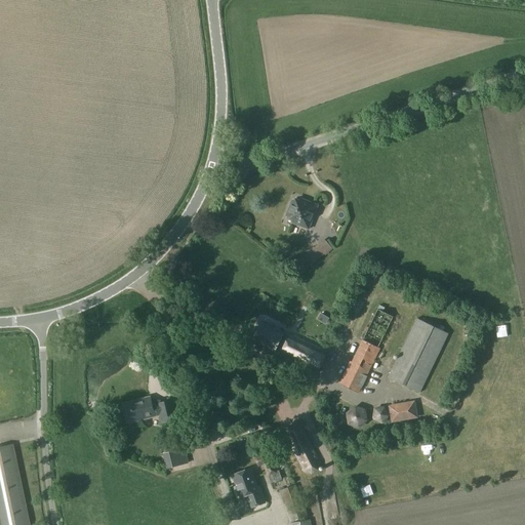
[(301,199),(299,203),(292,200),(286,214),(294,217),(292,223),(309,229),(318,205),(301,199)]
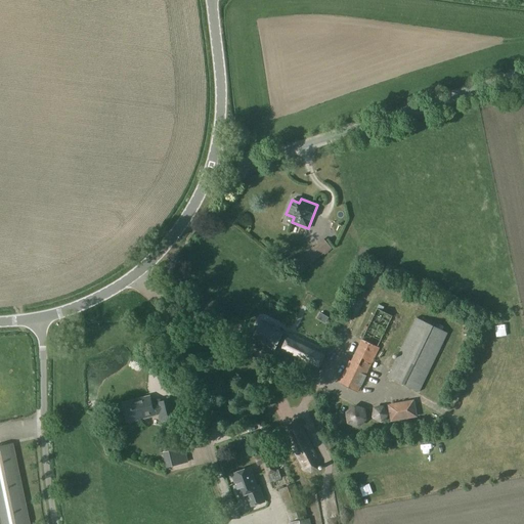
[(304,271),(322,247),(315,241),(303,257),(304,259),(299,267),(304,271)]
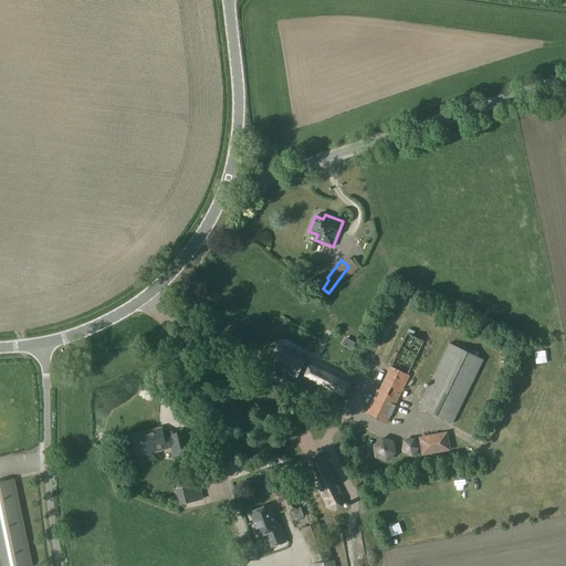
[(387,423),(410,376),(408,375),(425,342),(407,333),(379,390),(377,389),(365,413),(387,423)]
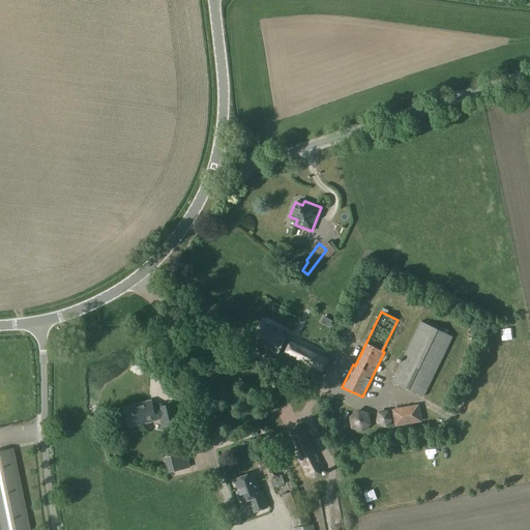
[(424,396),(452,336),(420,321),(391,381),(424,396)]
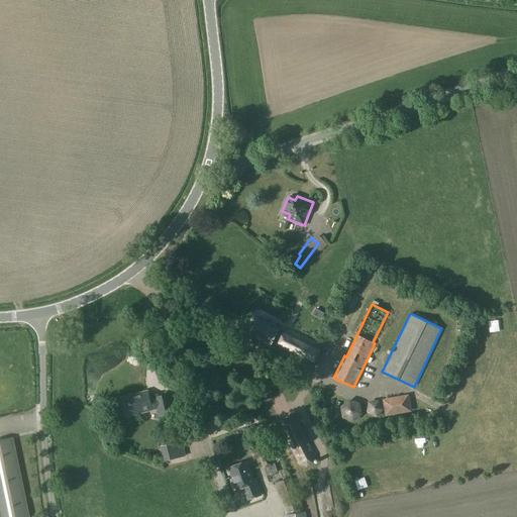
[(279,344),(276,349),(312,368),(322,345),(287,328),(286,330),(280,327),(279,328),(259,318),(250,335),(271,345),(273,341),(279,344)]
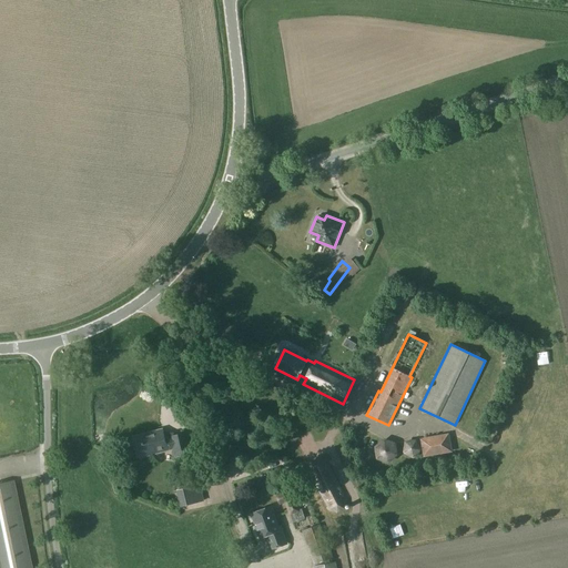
[(191,453),(186,433),(164,438),(162,429),(132,436),(138,458),(173,449),(174,457),(191,453)]
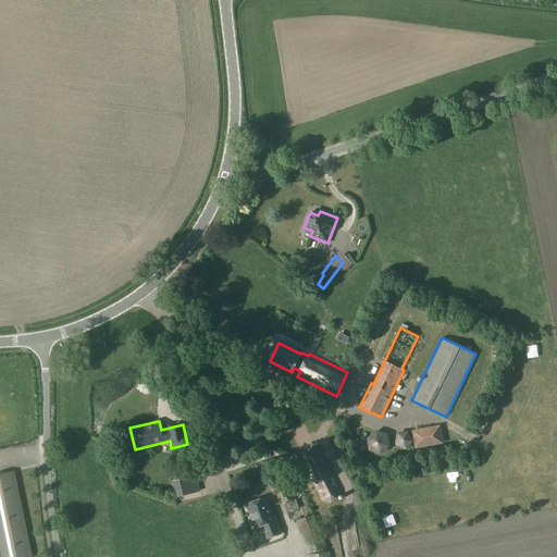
[(418,455),(443,450),(440,426),(413,431),(418,455)]
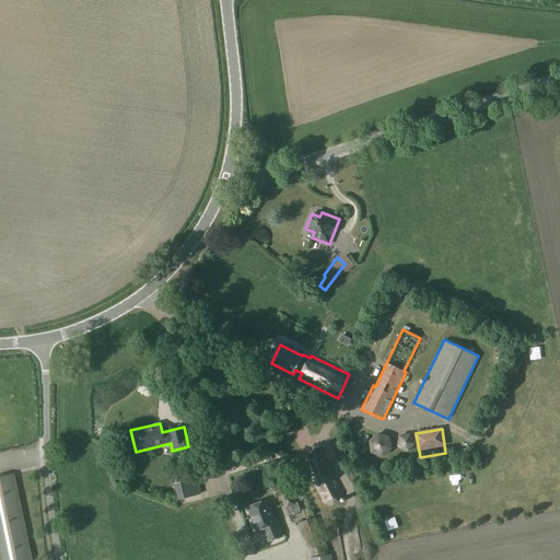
[(392,448),(389,436),(378,433),(369,441),(371,453),(383,456),(392,448)]
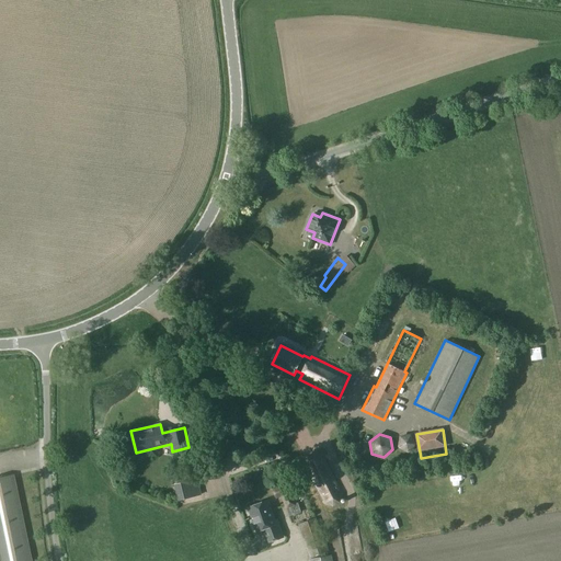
[(333,506),(341,502),(343,493),(323,455),(315,454),(307,457),(305,465),(323,501),(333,506)]
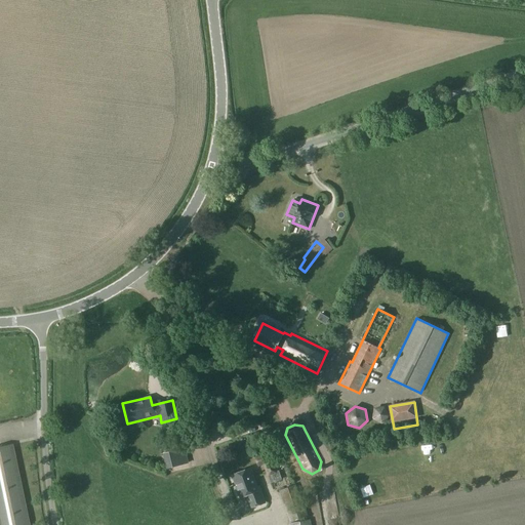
[(166,469),(189,462),(184,441),(170,444),(171,451),(163,453),(166,469)]
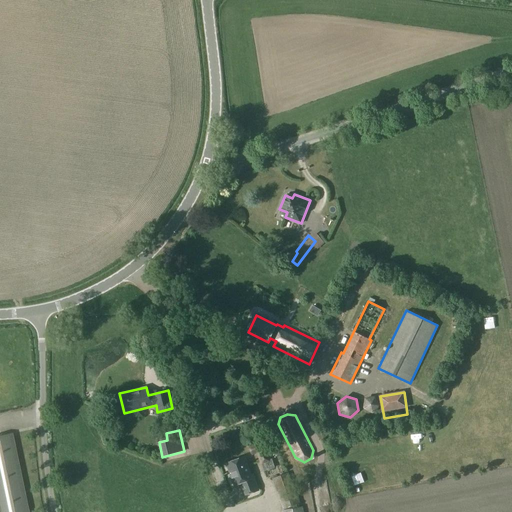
[(28,511),(12,433),(0,435),(0,511),(28,511)]
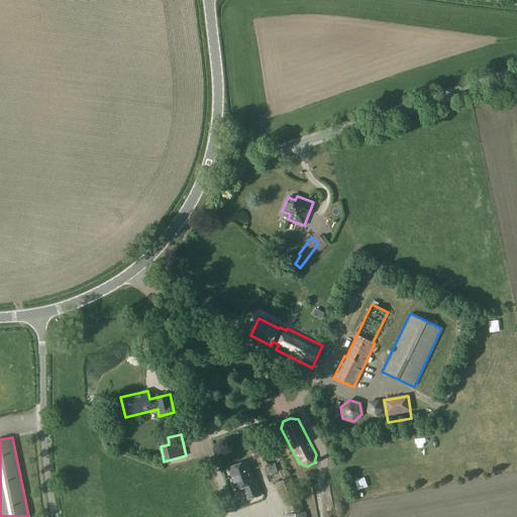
[(274,463),(272,464),(265,446),(251,450),(254,458),(261,456),(268,476),(278,472),(274,463)]
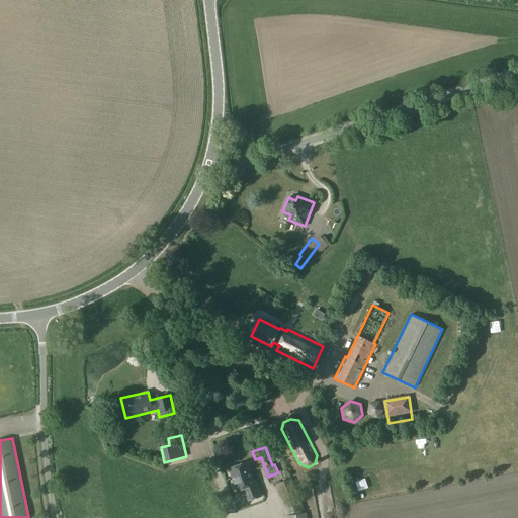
[(234,481),(237,491),(245,489),(249,500),(261,496),(256,481),(254,482),(247,462),(232,467),(236,480),(234,481)]
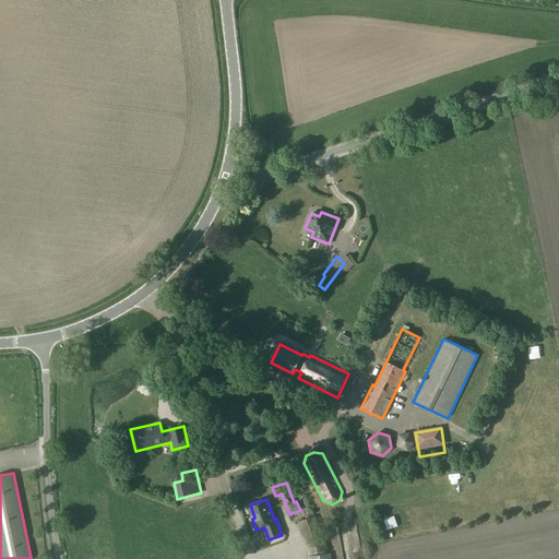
[(297,523),(309,556),(328,549),(321,530),(320,530),(314,515),(297,523)]
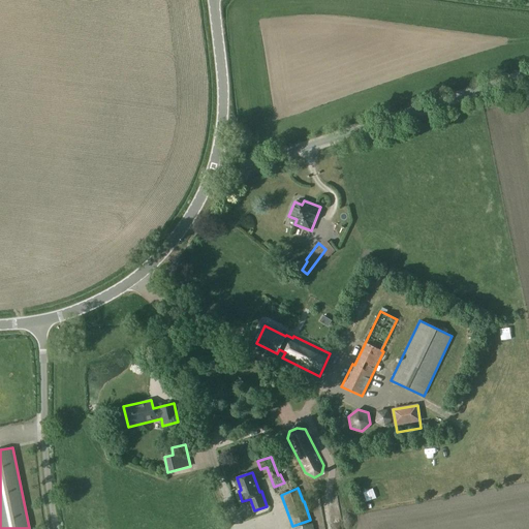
[(426,492),(428,503),(437,502),(435,491),(426,492)]
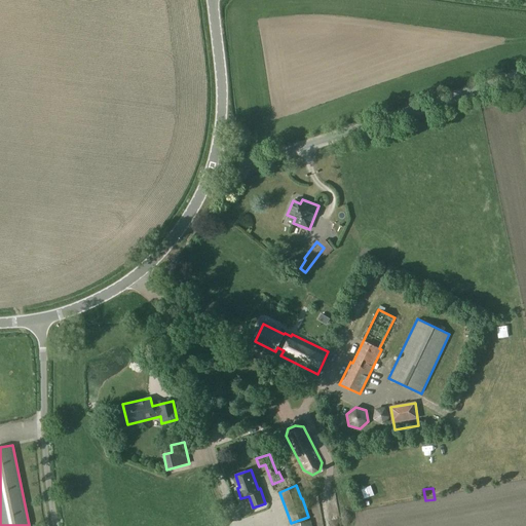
[(355,496),(360,508),(366,505),(362,494),(355,496)]
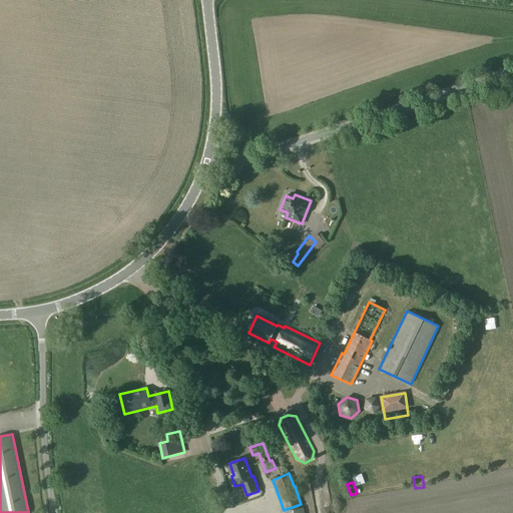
All buildings are outlined.
